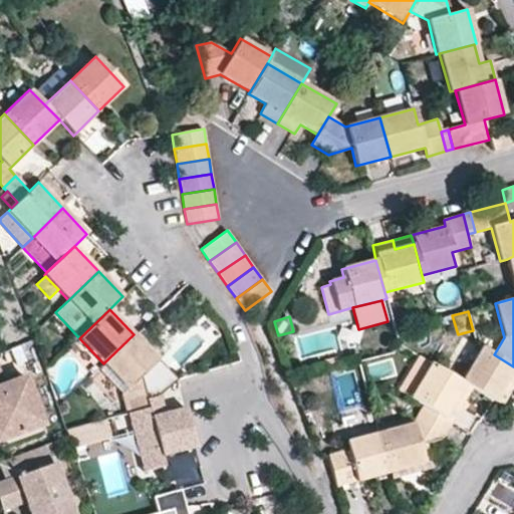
[(157,343),(143,329),(136,336),(149,350),(157,343)]
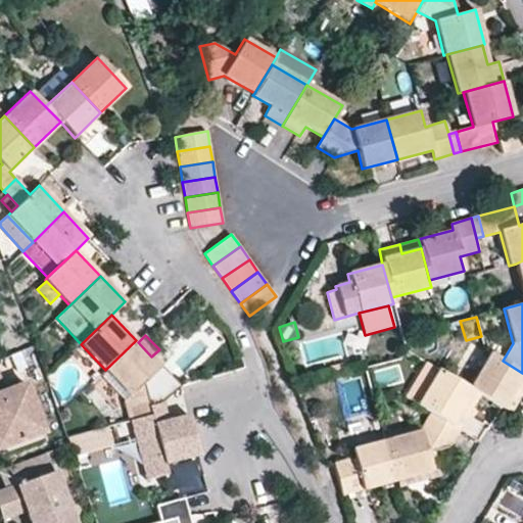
[(151,357),(138,342),(136,340),(105,370),(107,372),(131,396),(143,384),(160,366),(151,357)]
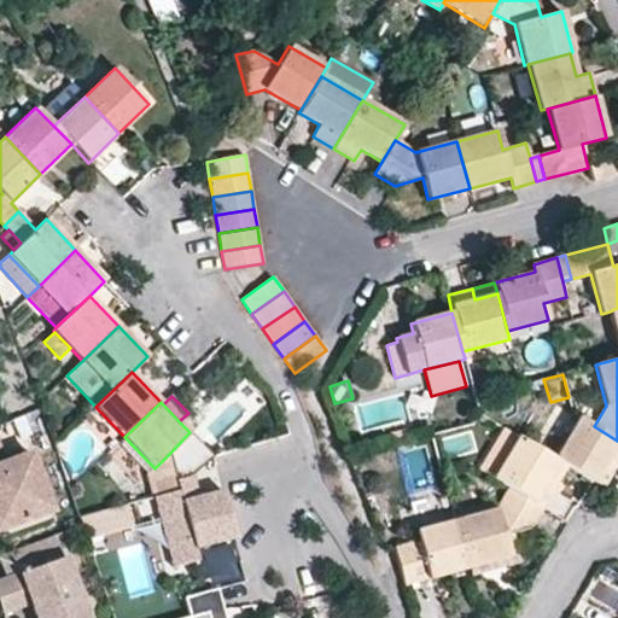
[(124,437),(95,407),(83,419),(111,448),(124,437)]
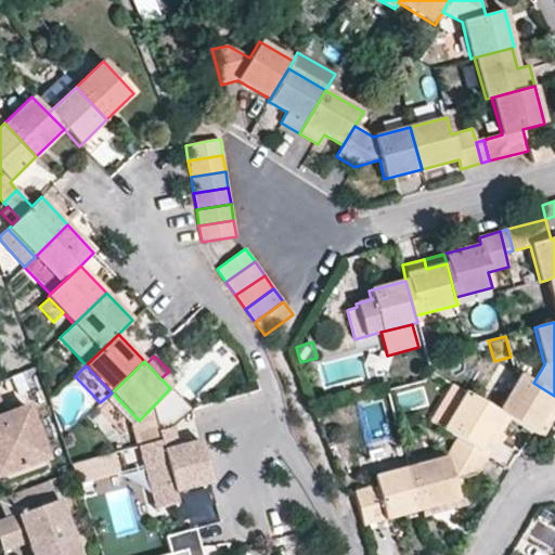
[(552,421),(554,414),(554,396),(533,383),(519,374),(497,412),(508,418),(533,434),(544,416),(552,421)]
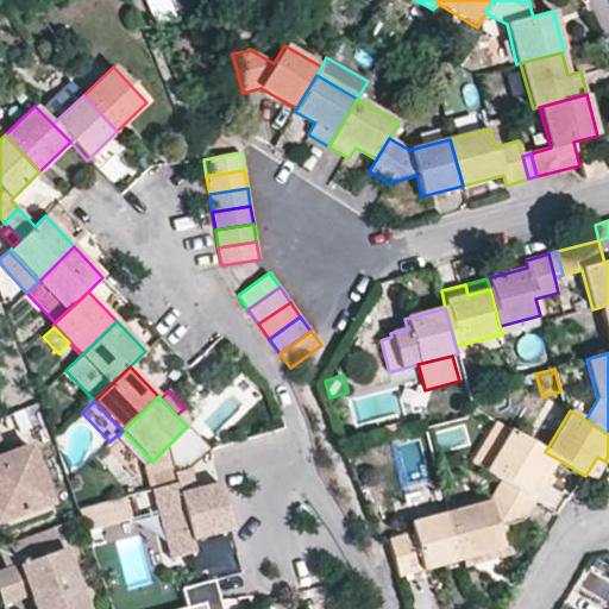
[(485,471),(509,431),(496,422),(471,463),(485,471)]
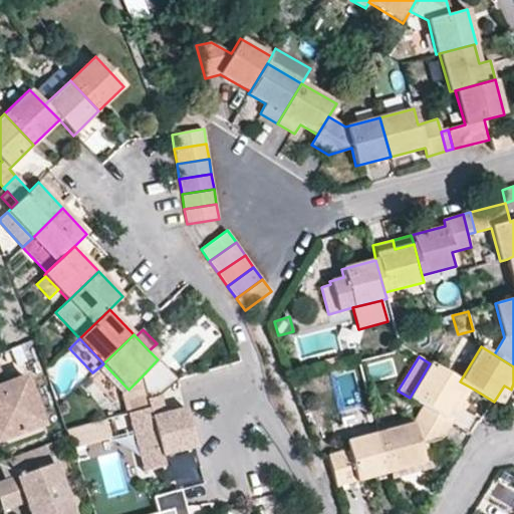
[(340,367),(337,357),(324,360),(327,371),(340,367)]
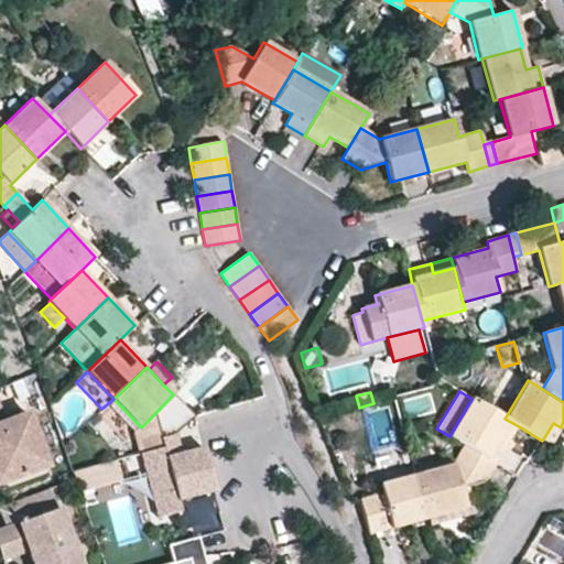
[(215,491),(203,447),(182,454),(175,455),(171,436),(173,435),(195,416),(173,394),(154,414),(162,447),(140,454),(158,518),(182,511),(179,501),(215,491)]
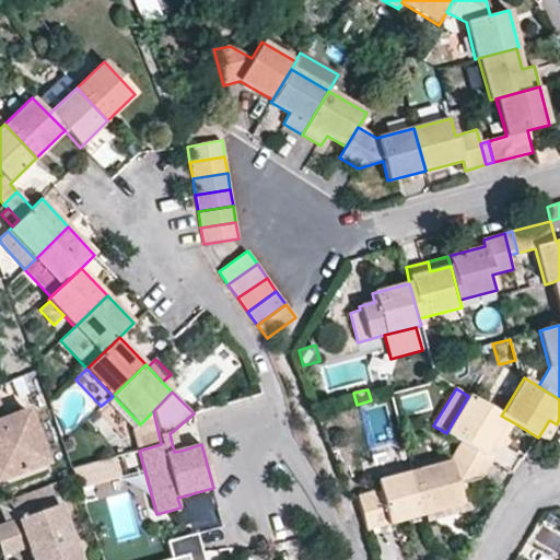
[(491,461),(513,422),(501,416),(468,396),(446,433),(461,442),(491,461)]
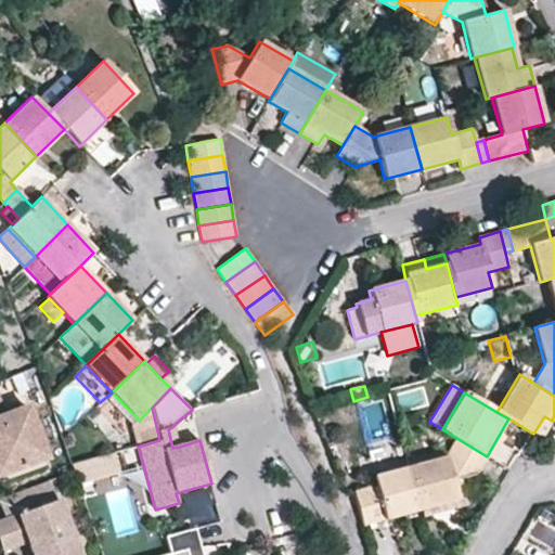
[(139,421),(114,395),(107,400),(132,426),(139,421)]
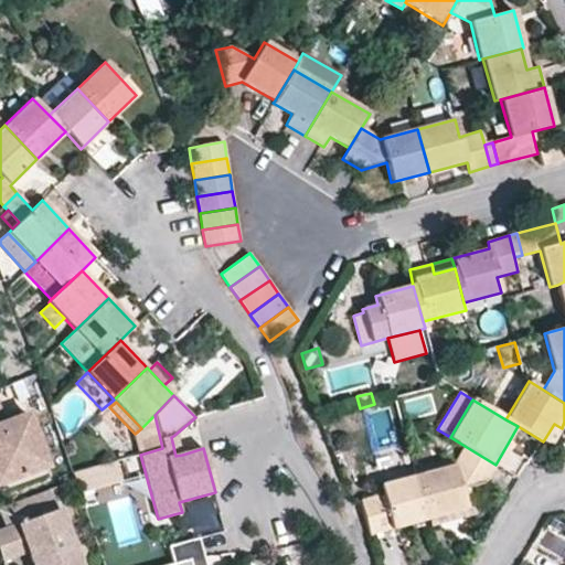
[(0,484),(48,467),(27,413),(4,422),(0,411),(0,484)]
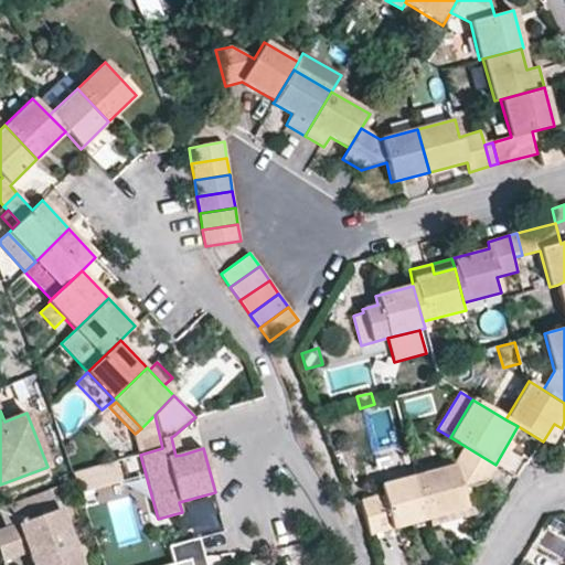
[(162,448),(155,415),(141,428),(135,434),(140,455),(162,448)]
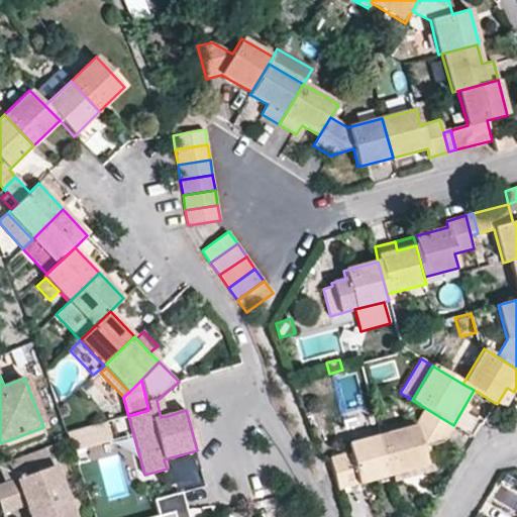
[(504,408),(514,392),(507,388),(497,404),(504,408)]
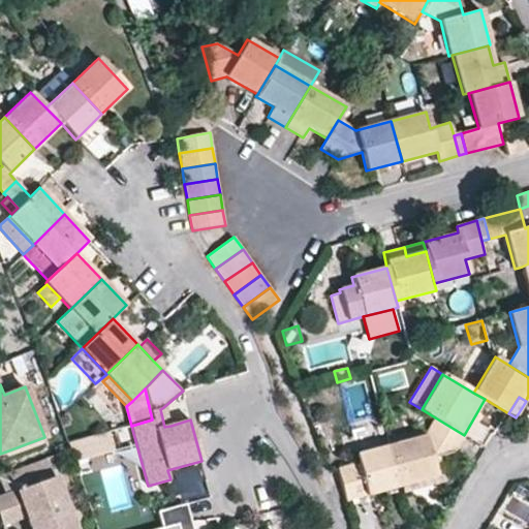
[(170,426),(165,407),(162,408),(160,409),(164,427),(170,426)]
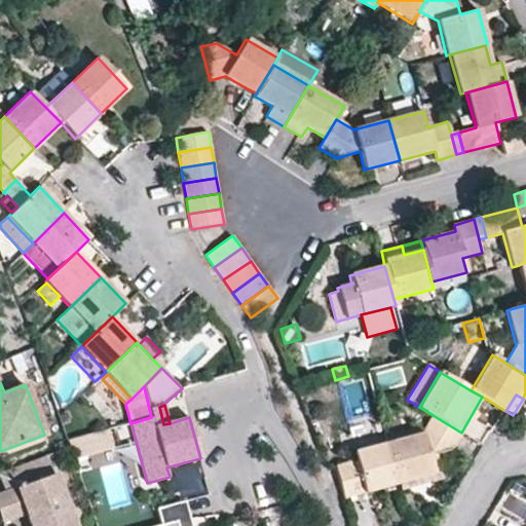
[(451,450),(461,433),(433,415),(422,433),(419,434),(387,442),(399,484),(434,475),(429,456),(436,454),(451,450)]
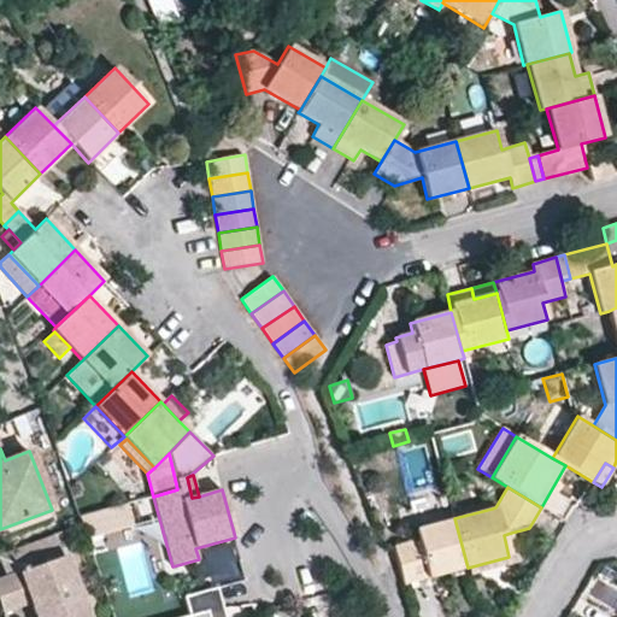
[(88,540),(131,526),(124,501),(80,515),(88,540)]
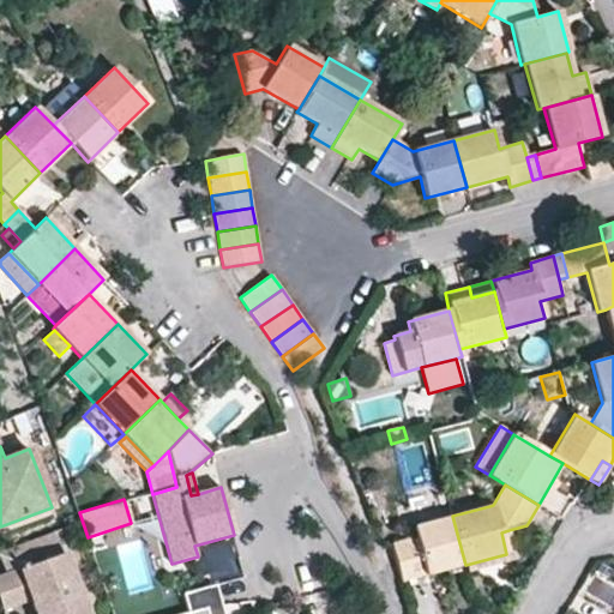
[(452,516),(489,506),(488,499),(451,509),(452,516)]
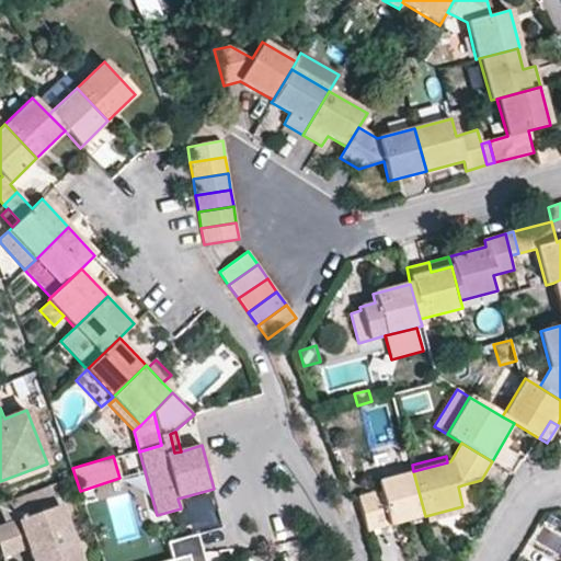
[(364,472),(361,458),(353,460),(356,474),(364,472)]
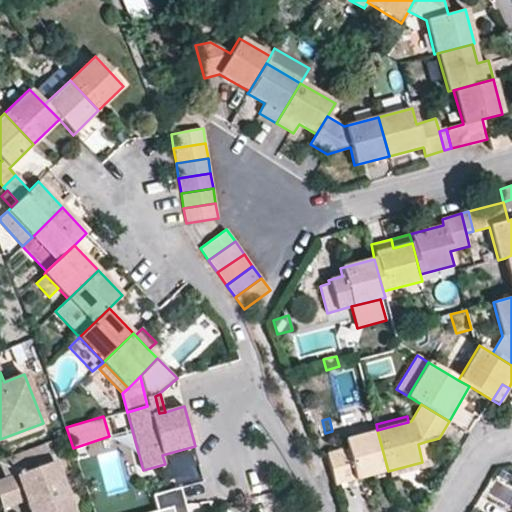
[(377,430),(376,424),(358,425),(341,429),(343,439),(377,430)]
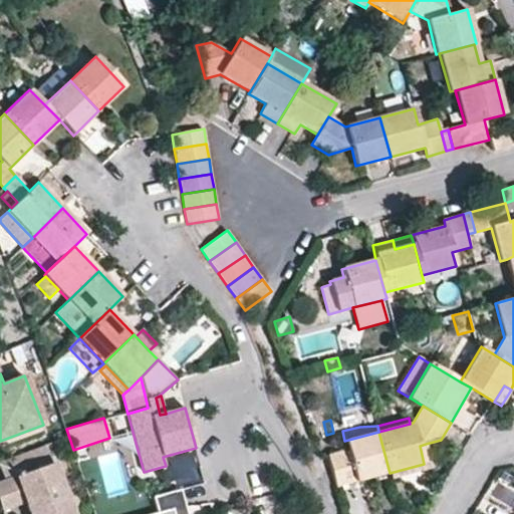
[(390,473),(378,432),(344,441),(347,450),(327,455),(336,487),(358,481),(390,473)]
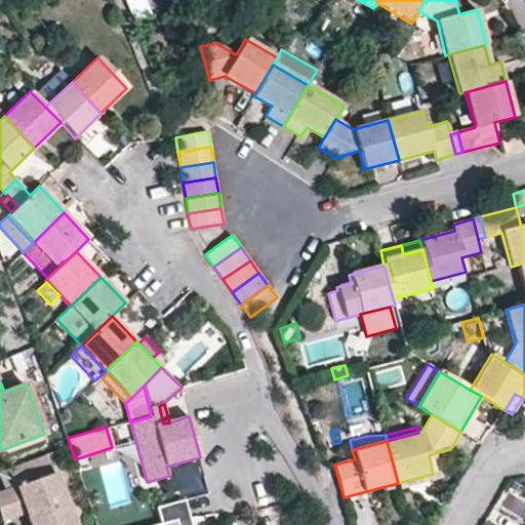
[(442,478),(435,453),(429,455),(433,474),(398,483),(400,489),(442,478)]
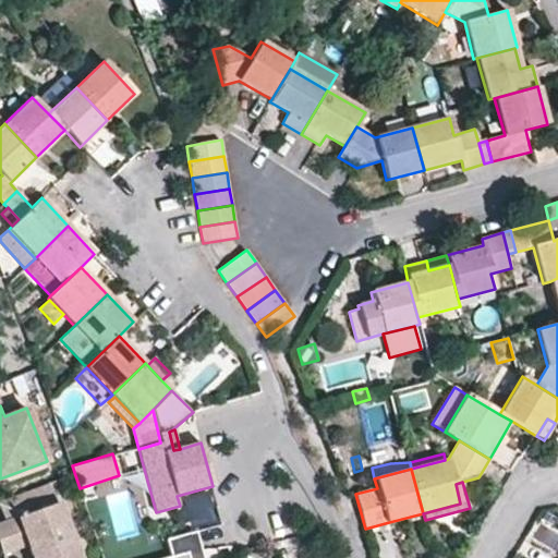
[(79,557),(50,483),(0,500),(0,509),(4,522),(0,523),(0,549),(1,554),(27,545),(32,557),(79,557)]
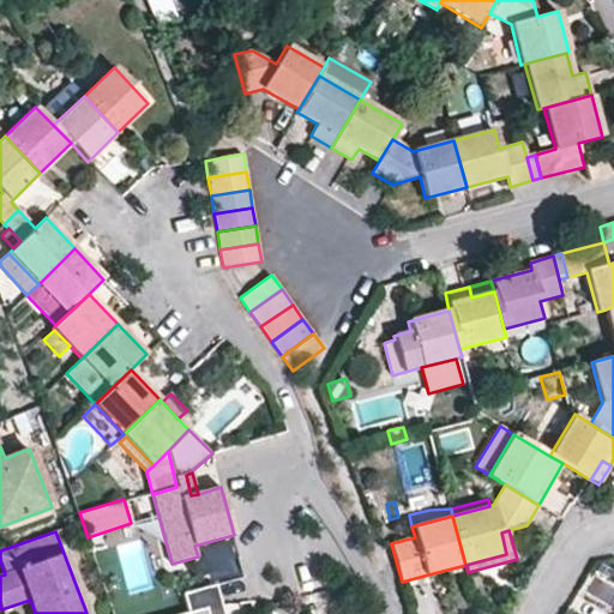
[(435,602),(428,575),(402,582),(410,611),(435,602)]
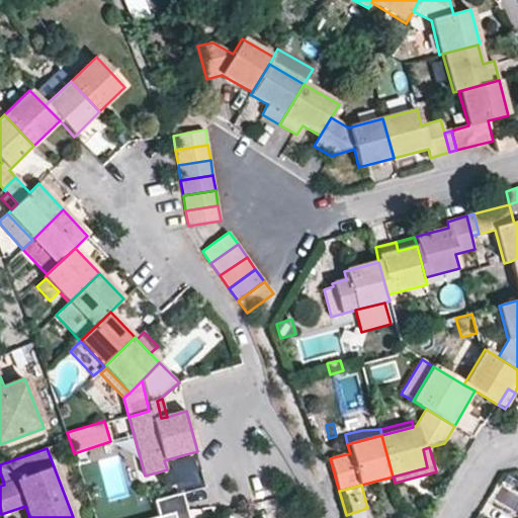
[(175,517),(174,514),(187,510),(182,493),(155,501),(159,517),(155,517),(175,517)]
